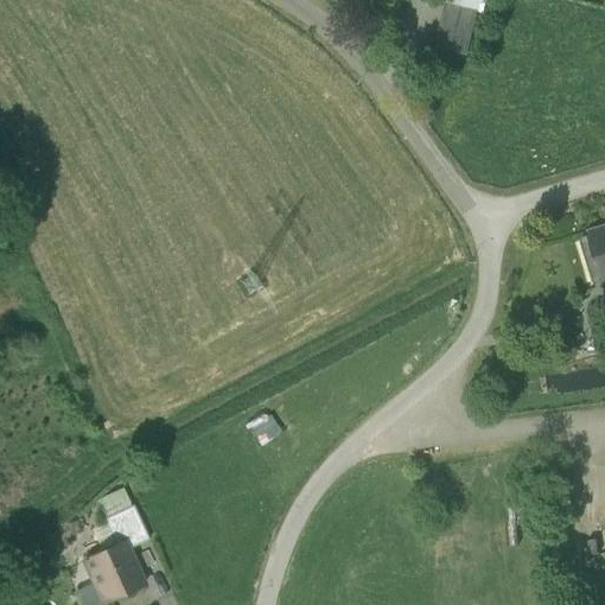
[(449,0),(447,2),(483,12),(486,0),(449,0)]
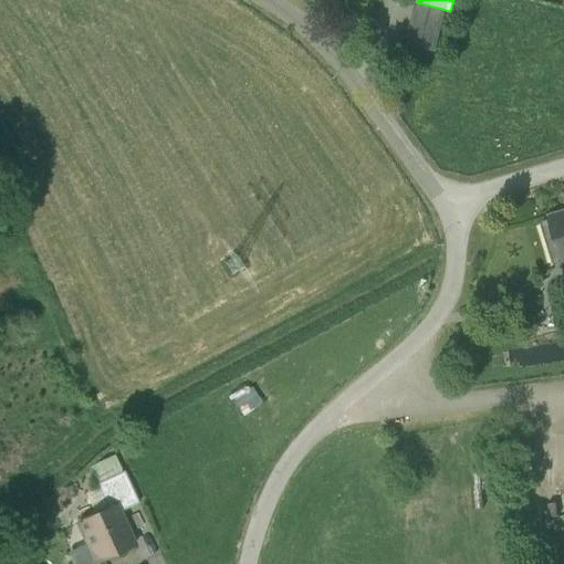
[(403,42),(431,50),(440,11),(413,3),(403,42)]
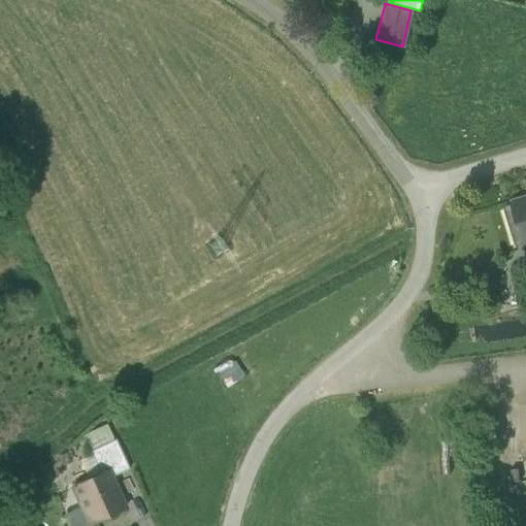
[(520,242),(525,243),(525,199),(514,203),(508,208),(520,242)]
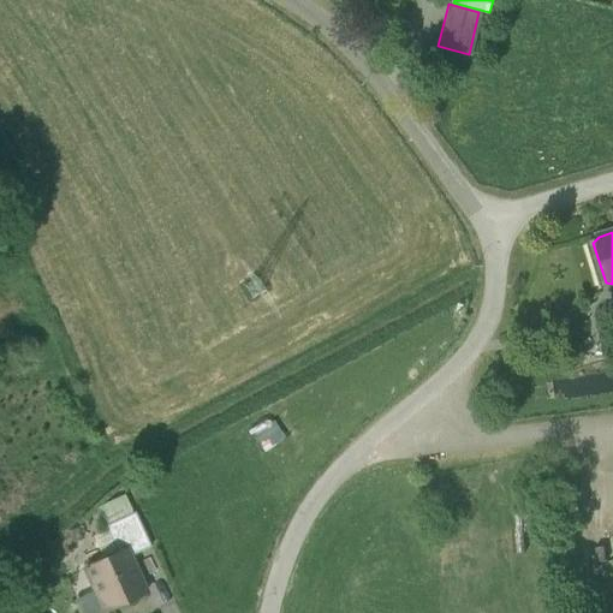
[(108,524),(136,512),(126,493),(100,505),(108,524)]
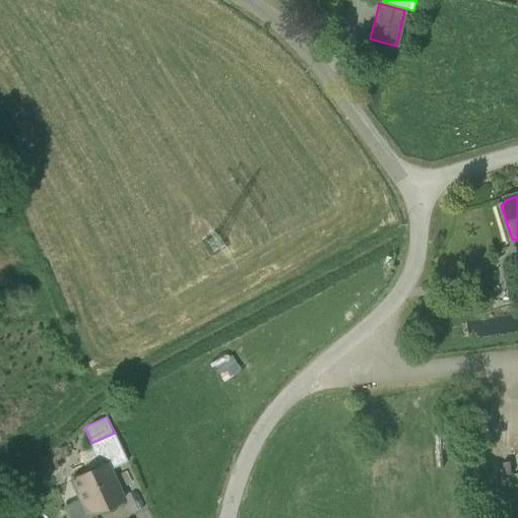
[(108,463),(111,469),(130,461),(116,432),(115,433),(91,443),(90,444),(91,447),(100,465),(101,466),(108,463)]
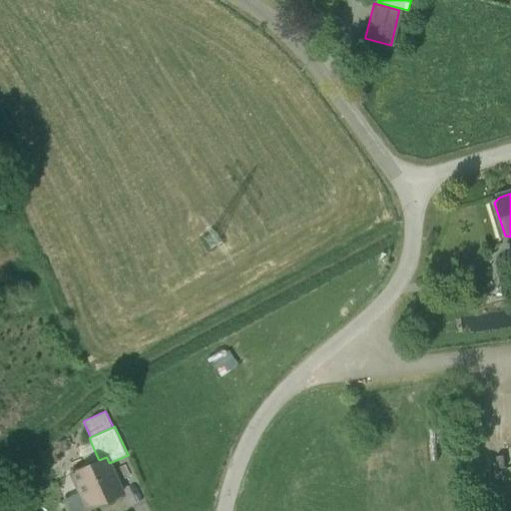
[(98,459),(90,441),(79,446),(87,464),(98,459)]
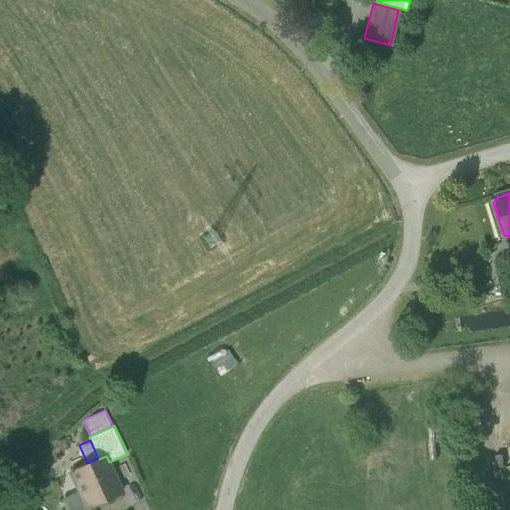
[(81,490),(89,508),(123,492),(109,462),(106,456),(99,459),(73,471),(81,490)]
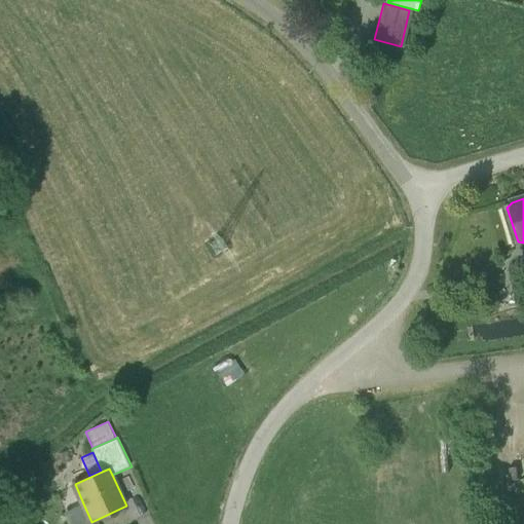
[(70,523),(86,523),(91,522),(83,503),(65,512),(70,523)]
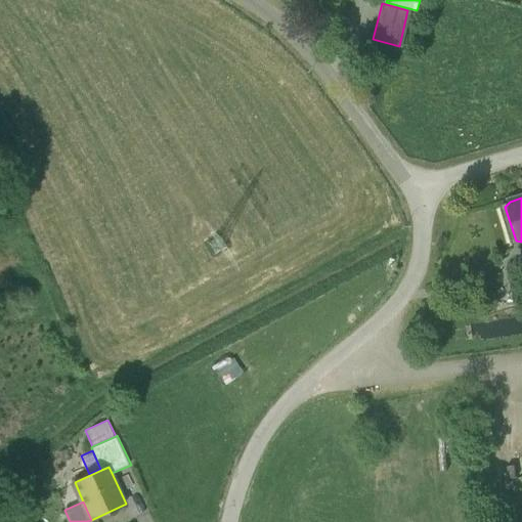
All buildings are outlined.
